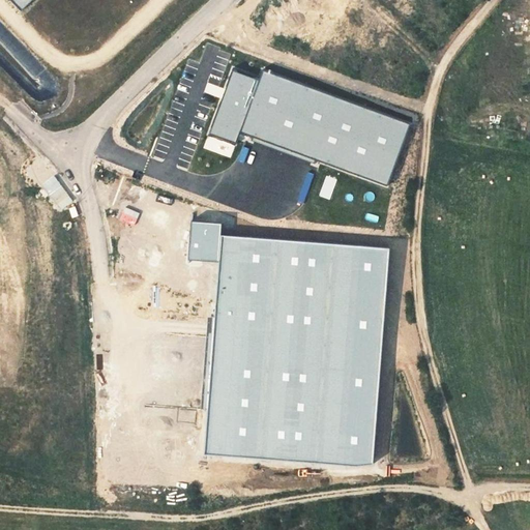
[(9,0),(21,10),(31,0),(9,0)]
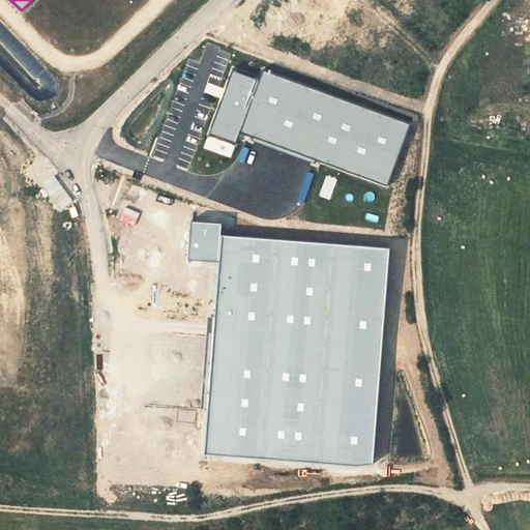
[(386,187),(410,124),(264,70),(241,134),(386,187)]
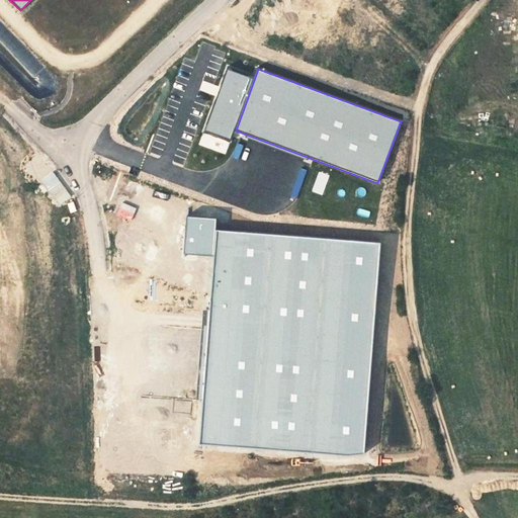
[(253,79),(228,70),(205,131),(231,140),(253,79)]
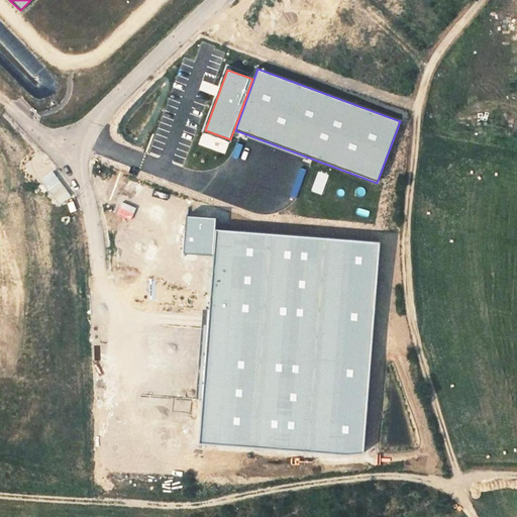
[(215,219),(186,217),(183,253),(213,255),(215,219)]
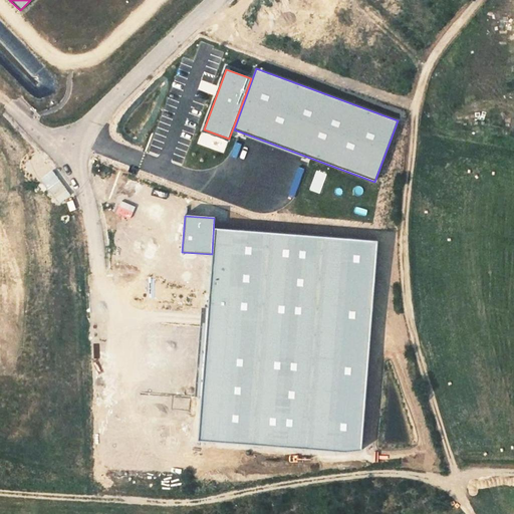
[(376,241),(215,230),(200,442),(361,453),(376,241)]
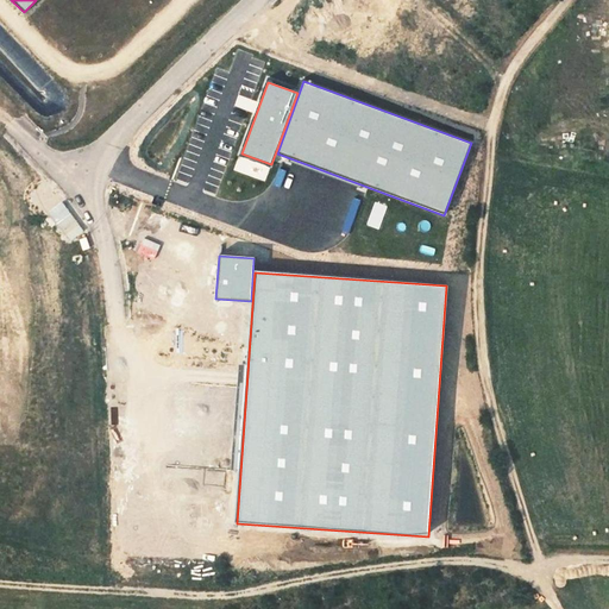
All buildings are outlined.
